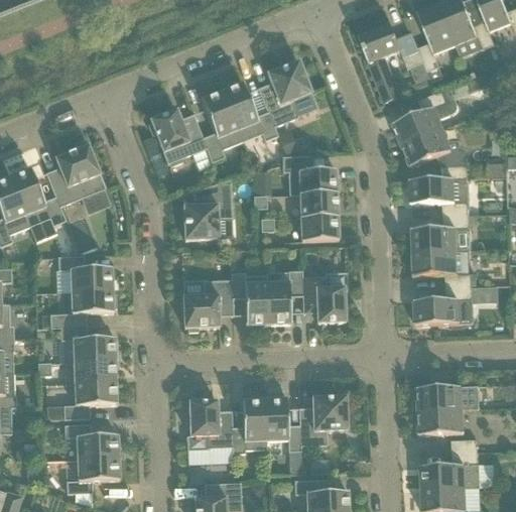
[(473,26),(463,0),(444,0),(445,3),(439,5),(456,45),(477,37),(483,51),(495,46),(489,32),(485,21),(473,26)]
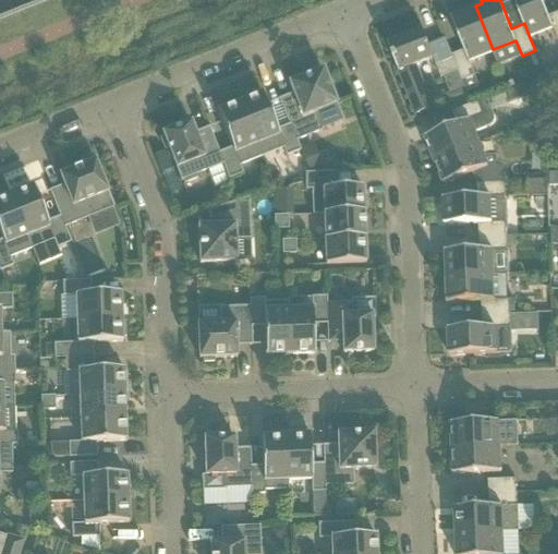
[(514,0),(524,23),(529,35),(553,25),(557,37),(557,9),(548,13),(543,0),(514,0)]
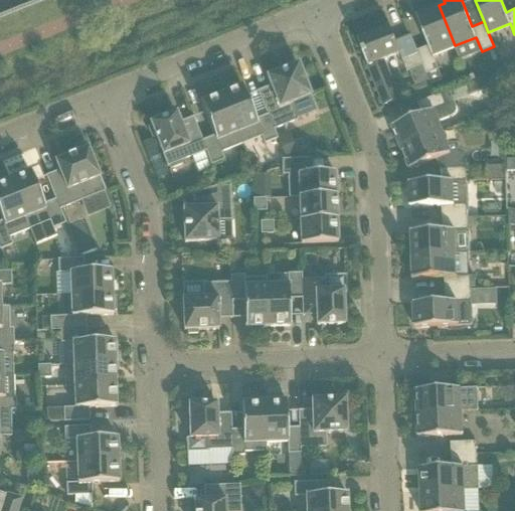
[(455,45),(439,5),(416,14),(428,43),(417,47),(416,47),(422,62),(426,71),(439,66),(434,54),(455,45)]
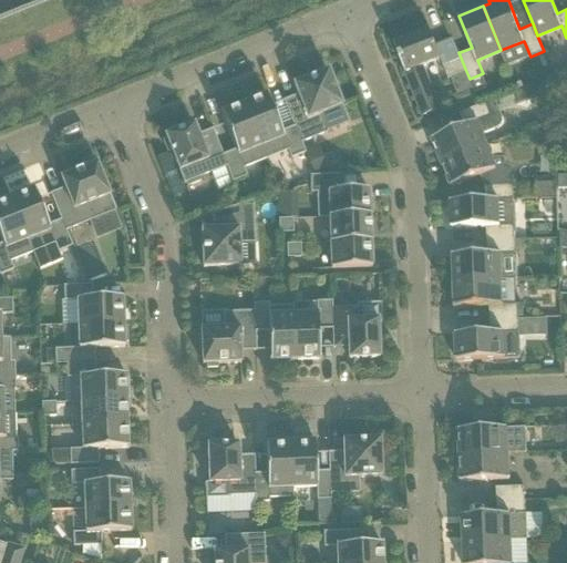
[(449,75),(465,69),(459,52),(460,52),(452,36),(435,42),(430,27),(394,41),(423,113),(440,106),(422,63),(441,57),(449,75)]
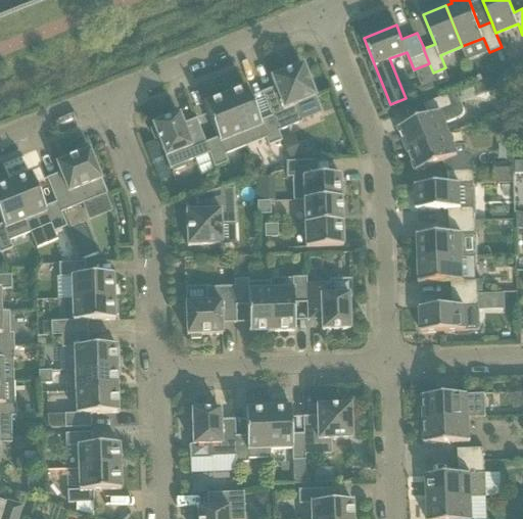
[(274,85),(262,90),(271,113),(272,113),(277,129),(302,119),(301,118),(321,110),(315,94),(302,62),(271,76),(274,85)]
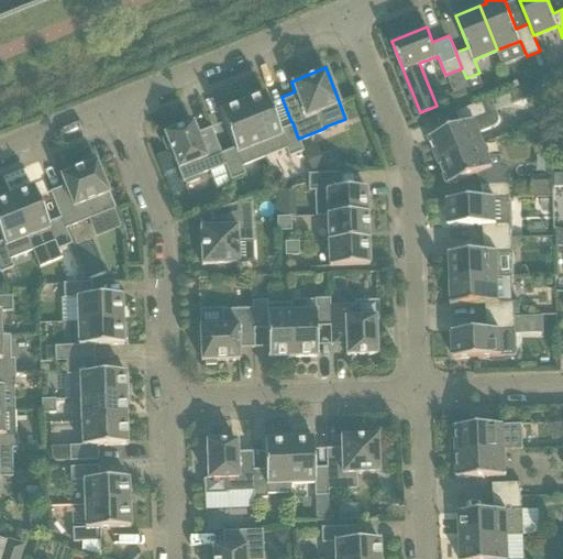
[(264,91),(242,100),(263,155),(286,145),(289,154),(302,149),(301,145),(298,139),(293,122),(291,122),(278,128),(264,91)]
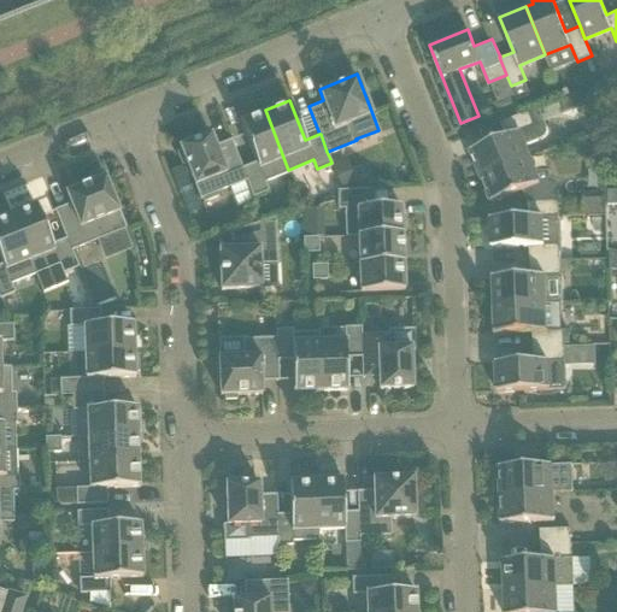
[(481,175),(529,154),(524,142),(544,134),(546,131),(547,129),(547,127),(547,123),(540,104),(500,121),(505,134),(470,148),(481,175)]
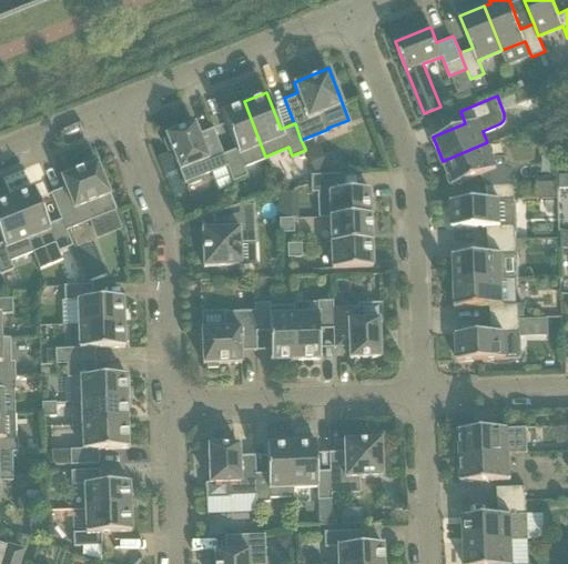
[(265,157),(244,101),(221,111),(225,121),(224,121),(224,122),(225,122),(235,147),(222,152),(226,163),(233,179),(246,173),(243,165),(265,157)]
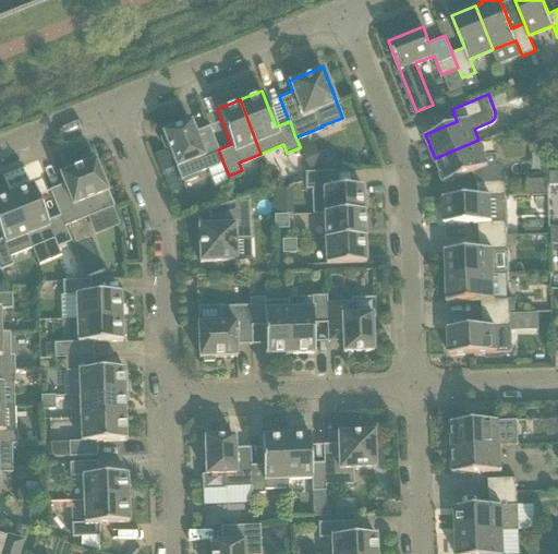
[(208,124),(194,130),(191,120),(178,124),(177,121),(166,125),(167,129),(162,131),(164,134),(160,135),(165,146),(168,145),(181,177),(183,176),(184,180),(197,175),(195,171),(222,160),(218,149),(208,124)]
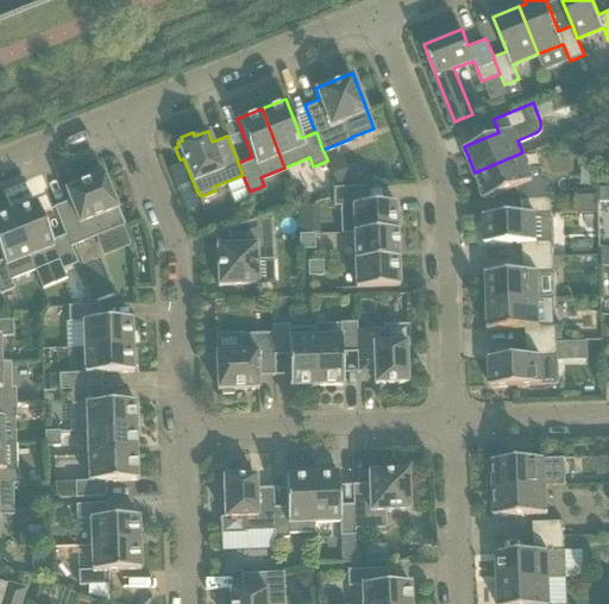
[(339,151),(326,157),(327,161),(338,186),(345,186),(352,184),(339,151)]
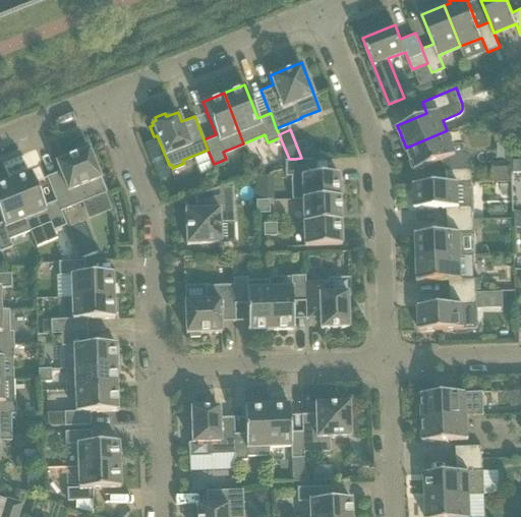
[(464,141),(452,144),(447,130),(406,148),(415,169),(442,159),(446,168),(446,181),(472,180),(471,158),(464,141)]
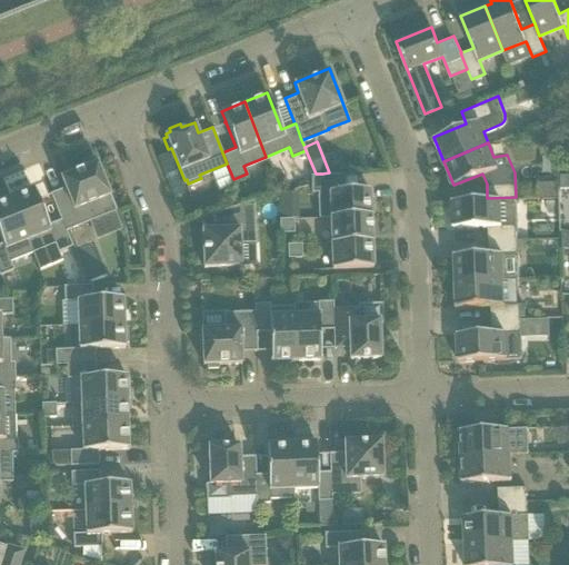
[(97,161),(92,162),(91,159),(81,162),(82,167),(61,176),(65,186),(50,191),(61,217),(66,228),(116,208),(97,161)]
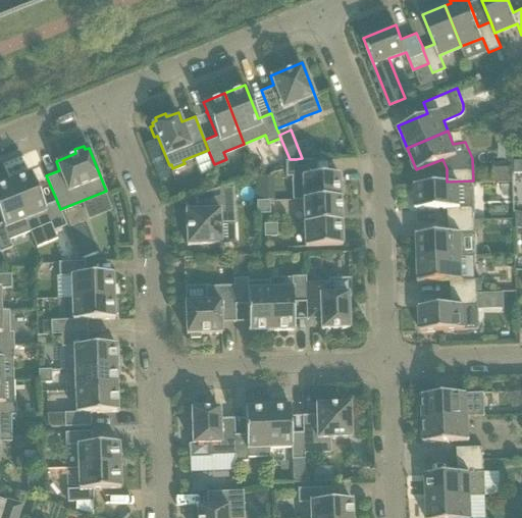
[(290,159),(285,159),(286,174),(292,173),(293,198),(303,197),(340,196),(340,193),(343,193),(343,179),(340,179),(338,171),(317,172),(316,158),(302,158),(296,159),(290,159)]
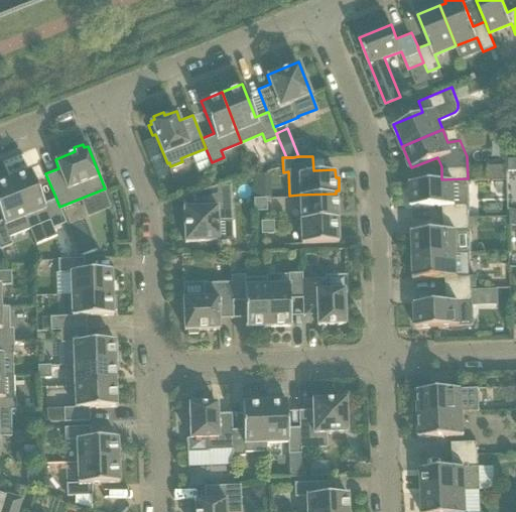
[(489,160),(490,177),(506,177),(506,159),(489,160)]
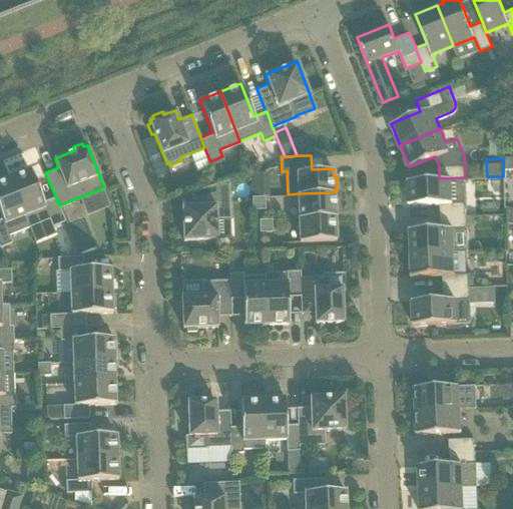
[(14,174),(9,176),(29,225),(35,239),(55,231),(52,224),(64,219),(59,205),(55,195),(43,200),(30,167),(24,170),(23,167),(13,171),(14,174)]
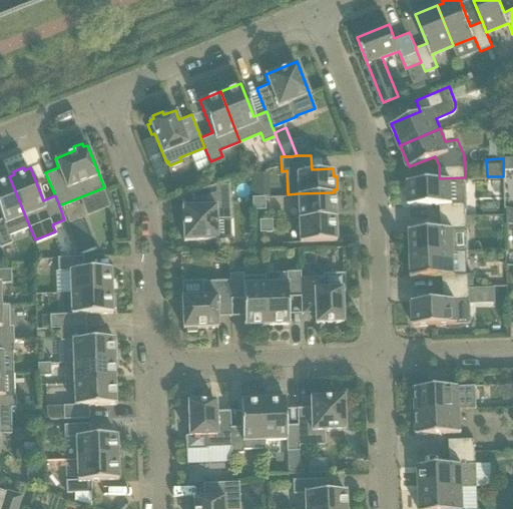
[(29,225),(9,176),(0,179),(0,212),(2,217),(0,217),(0,244),(11,240),(8,233),(29,225)]
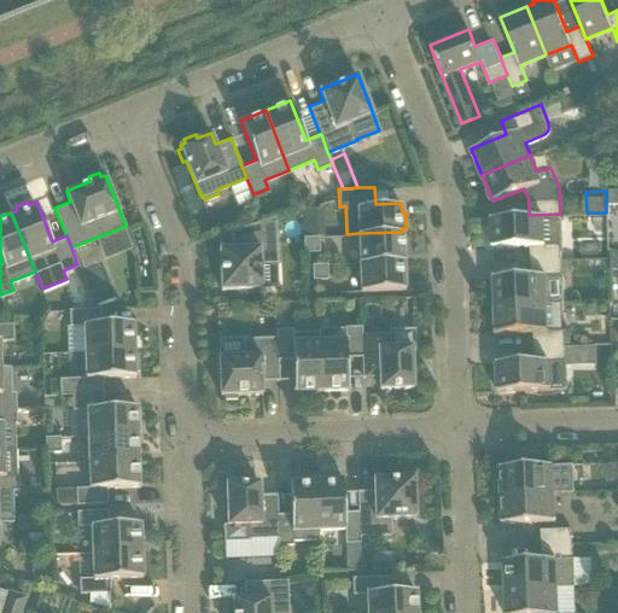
[(561,257),(560,214),(529,215),(491,216),(493,245),(530,244),(531,258),(561,257)]
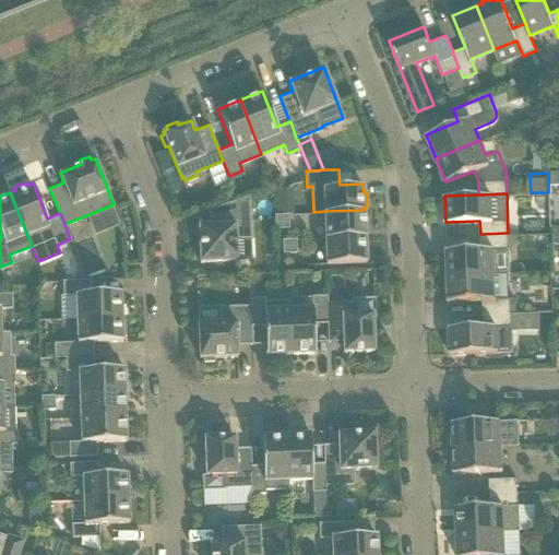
[(200,260),(222,260),(236,259),(236,237),(250,236),(249,196),(209,208),(210,224),(199,224),(200,260)]
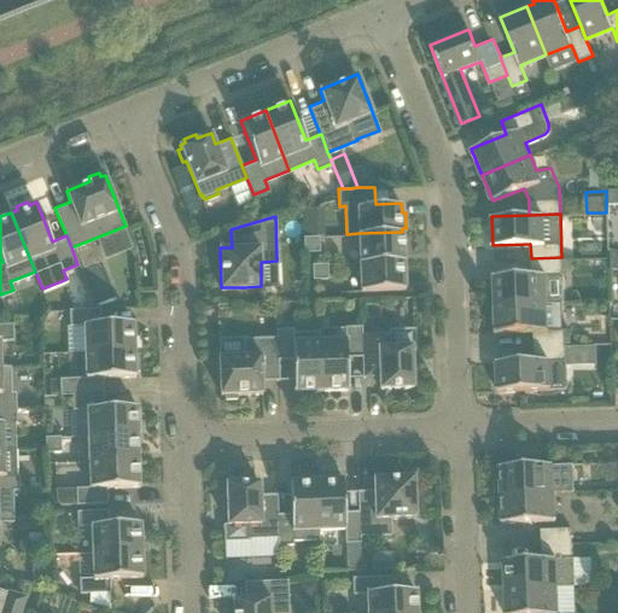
[(403,260),(402,232),(359,233),(360,261),(403,260)]
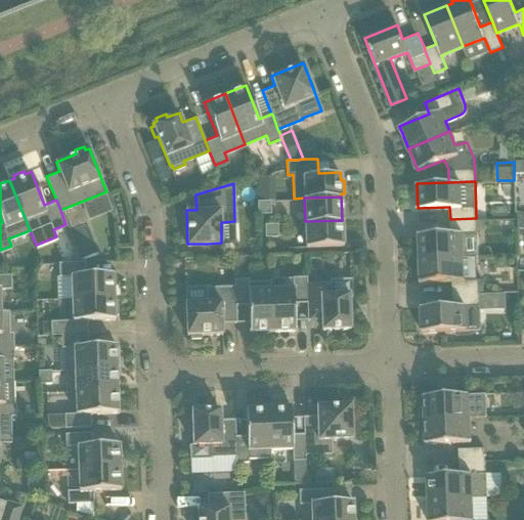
[(258,212),(270,212),(270,200),(257,200),(258,212)]
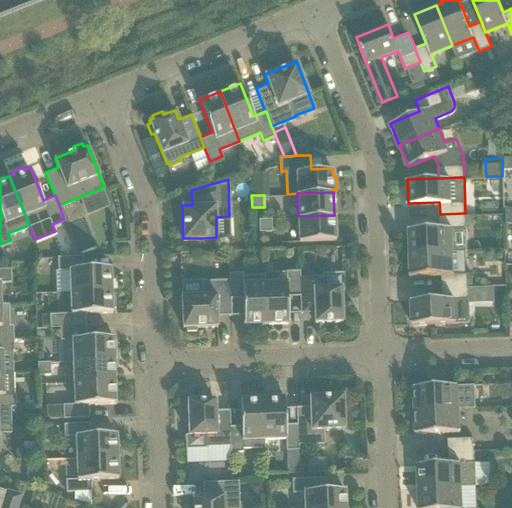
[(465,226),(465,213),(440,214),(440,227),(409,228),(409,251),(453,249),(452,226),(465,226)]
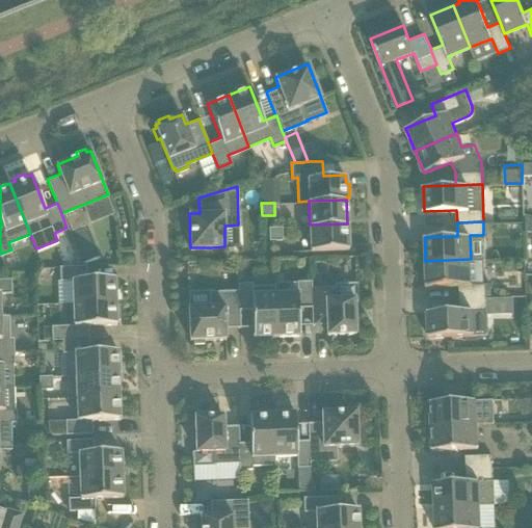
[(348,247),(347,223),(310,225),(311,249),(348,247)]
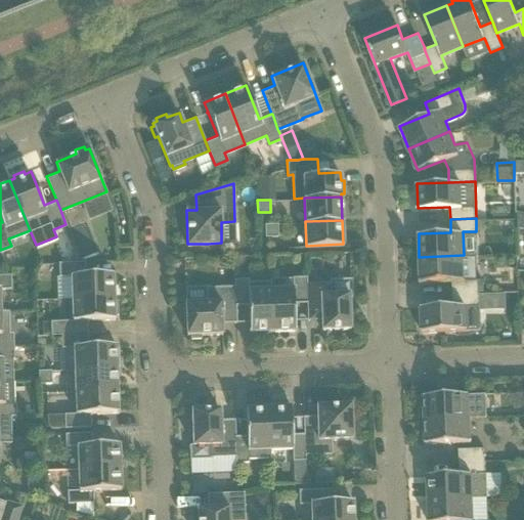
[(265,235),(277,234),(277,222),(265,223),(265,235)]
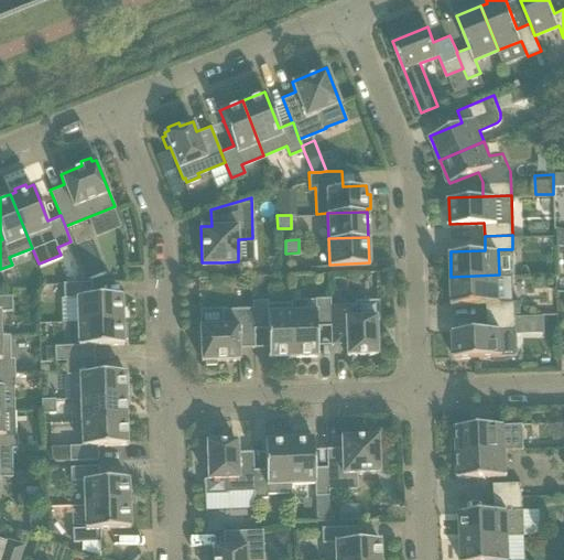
[(514,314),(520,313),(520,300),(513,300),(512,275),(499,275),(451,277),(452,282),(449,282),(449,295),(452,295),(452,303),(487,301),(487,315),(514,314)]
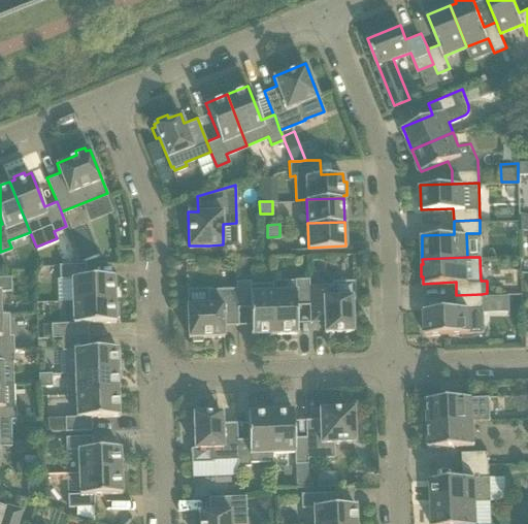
[(71,276),(72,299),(114,297),(113,274),(86,275),(86,262),(65,263),(59,263),(60,276),(71,276)]
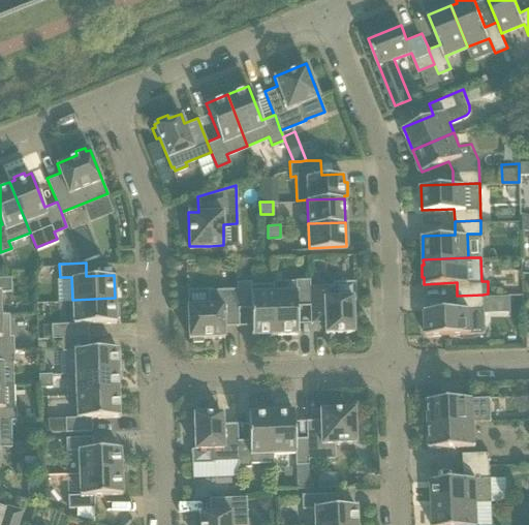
[(0,289),(11,289),(10,276),(0,276),(0,289)]
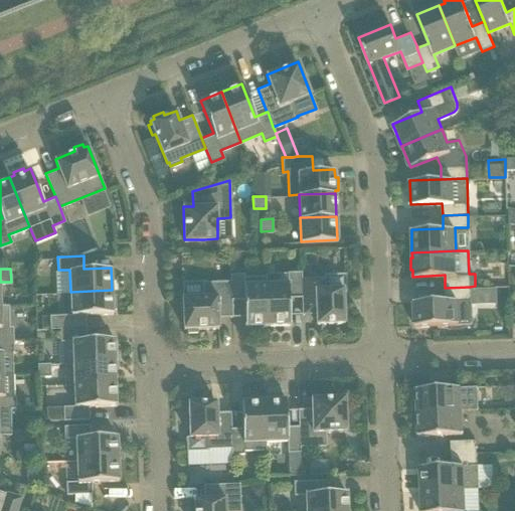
[(289,297),(302,296),(301,278),(301,271),(288,272),(288,283),(266,283),(268,324),(290,324),(289,297)]
